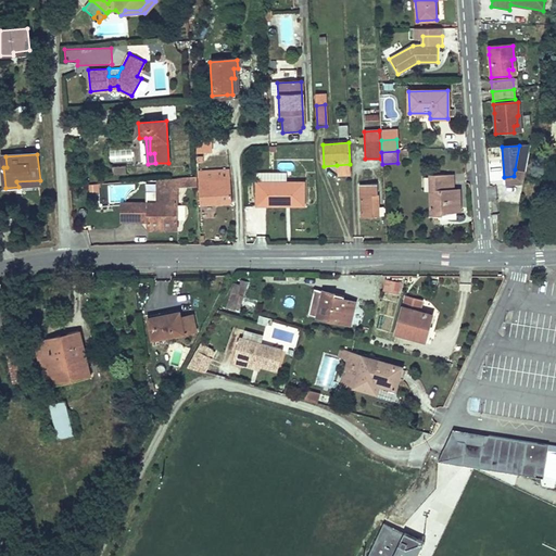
[(351,176),(350,164),(337,165),(338,176),(351,176)]
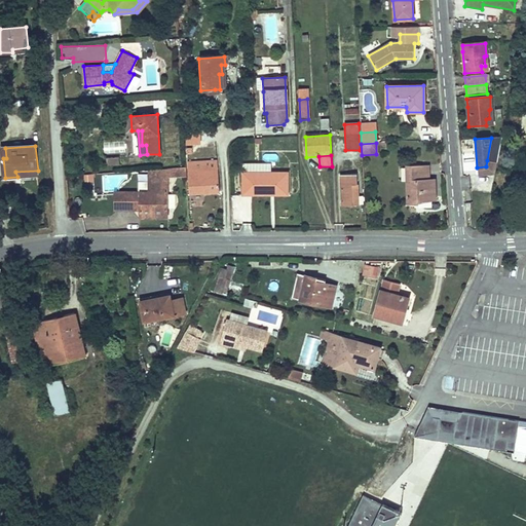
[(477,167),(478,176),(494,174),(496,162),(487,160),(486,166),(477,167)]
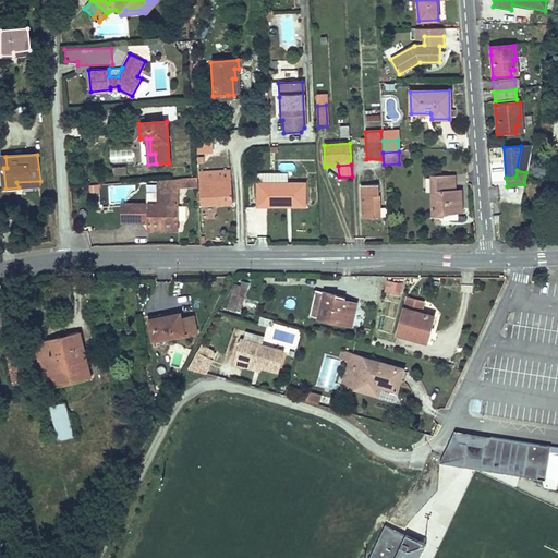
[(233,204),(230,171),(198,174),(201,207),(233,204)]
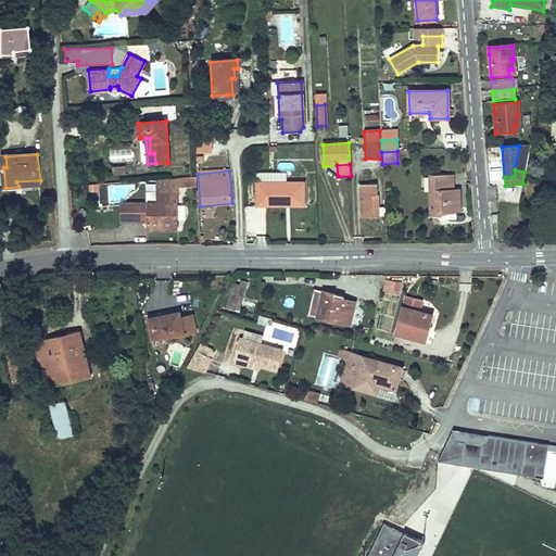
[(442,188),(441,176),(428,176),(430,216),(441,216),(441,212),(458,212),(458,191),(453,191),(450,191),(450,188),(442,189),(442,188)]
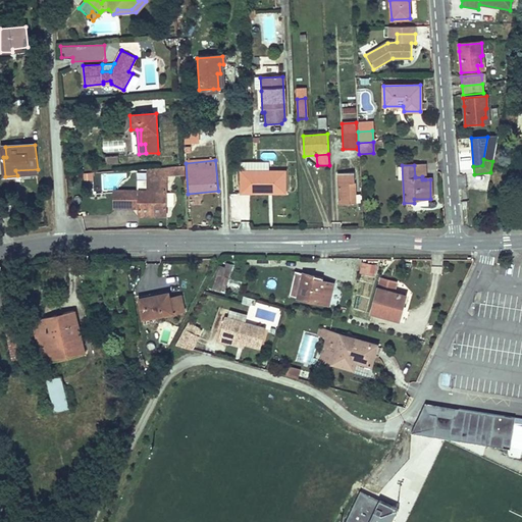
[(424,165),(414,165),(415,176),(415,177),(422,176),(422,179),(425,179),(424,165)]
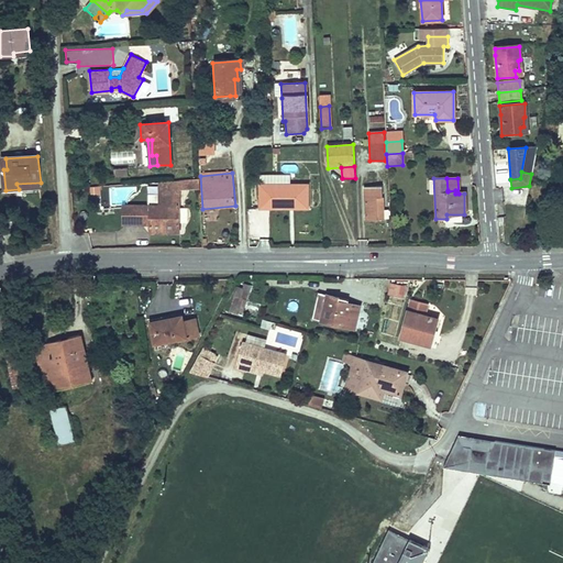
[(178,180),(158,180),(158,206),(141,207),(142,225),(151,225),(151,233),(178,233),(178,191),(183,191),(183,186),(199,186),(199,179),(178,180)]
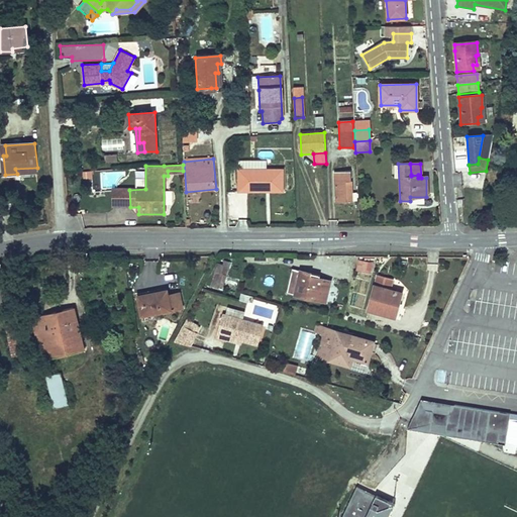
[(238,193),(249,192),(249,189),(268,189),(269,192),(283,192),(283,171),(238,170),(238,193)]
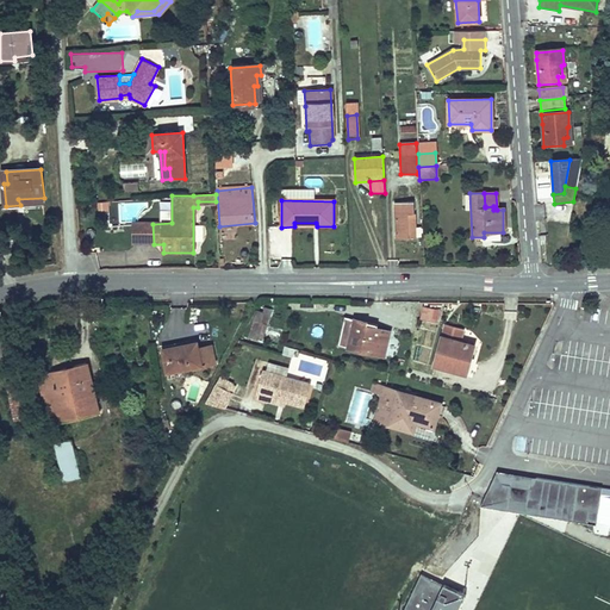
[(394,204),(397,240),(415,238),(412,204),(394,204)]
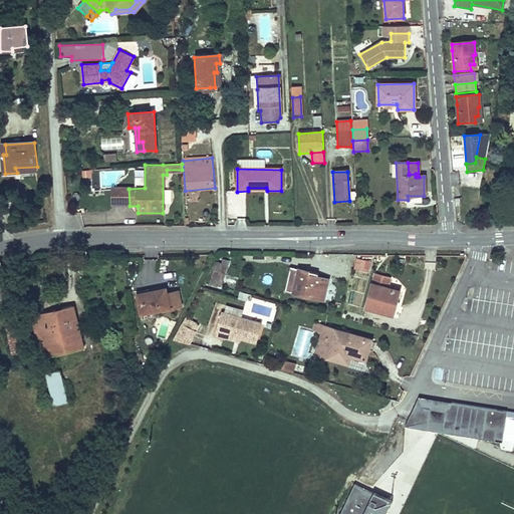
[(112,206),(130,206),(129,189),(112,189),(112,206)]
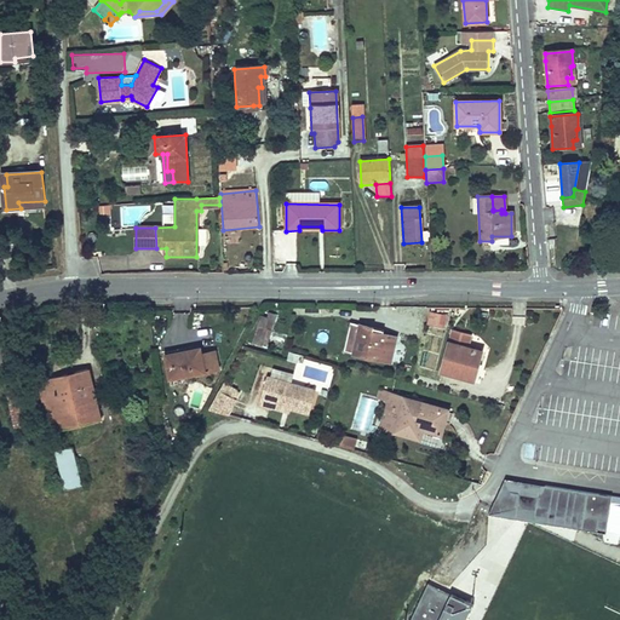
[(426,323),(446,328),(448,314),(430,310),(426,323)]
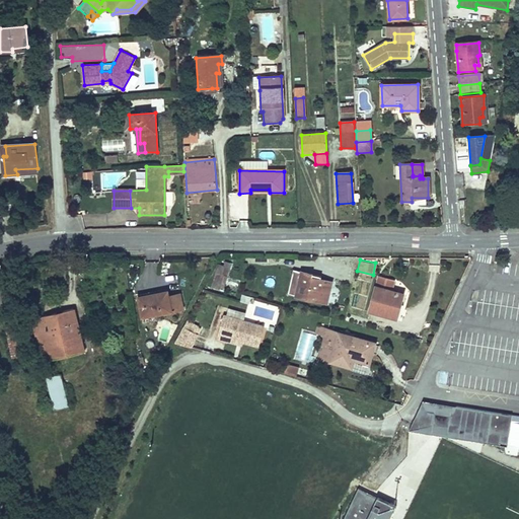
[(220,275),(216,274),(213,281),(222,283),(227,269),(223,268),(223,269),(221,274),(221,275),(220,275)]
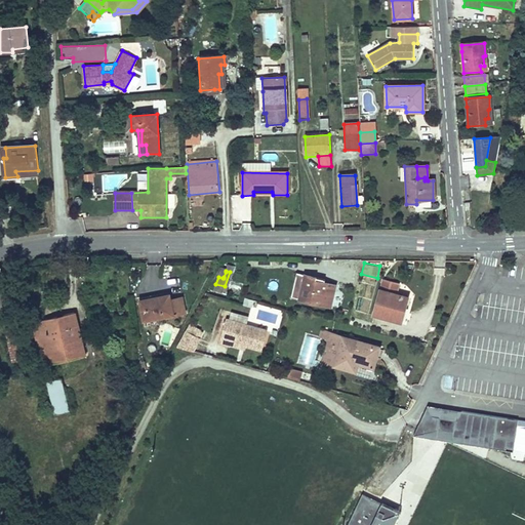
[(295,274),(290,297),(330,308),(334,286),(315,281),(316,278),(295,274)]
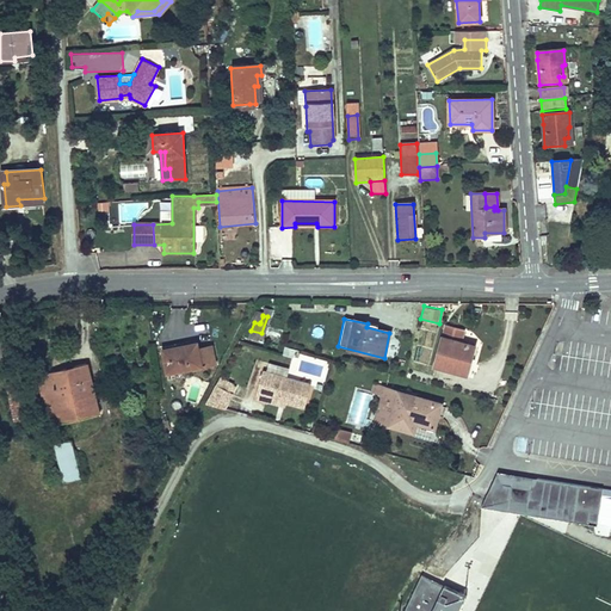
[(434,366),(464,374),(468,357),(471,358),(475,347),(461,344),(463,332),(445,326),(443,339),(434,366)]
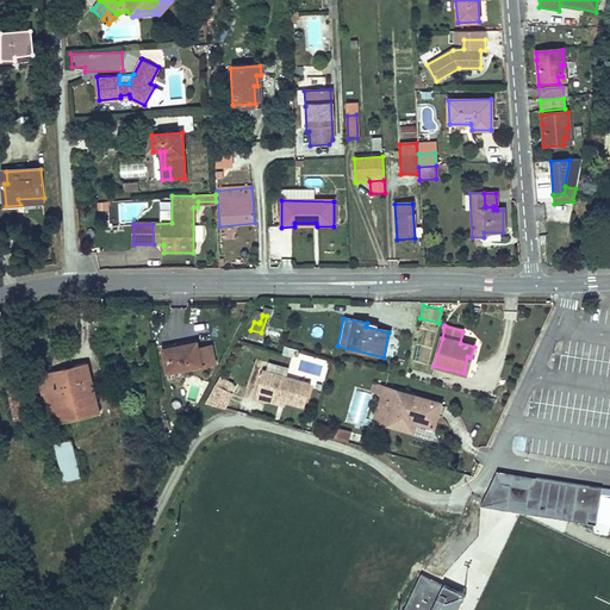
[(176,348),(162,352),(167,374),(179,372),(216,363),(211,346),(198,348),(197,342),(176,347),(176,348)]
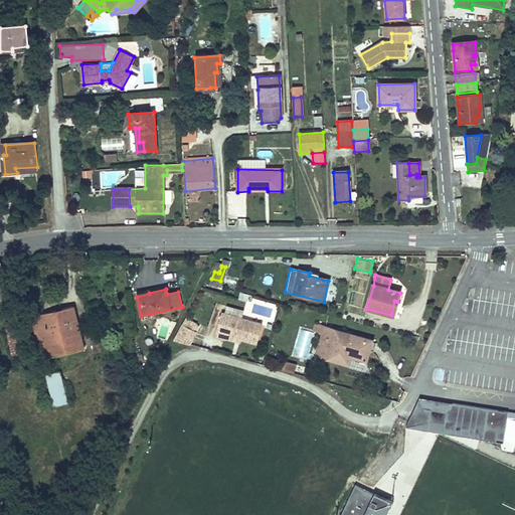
[(394,301),(391,315),(396,317),(397,316),(400,303),(397,302),(394,301)]
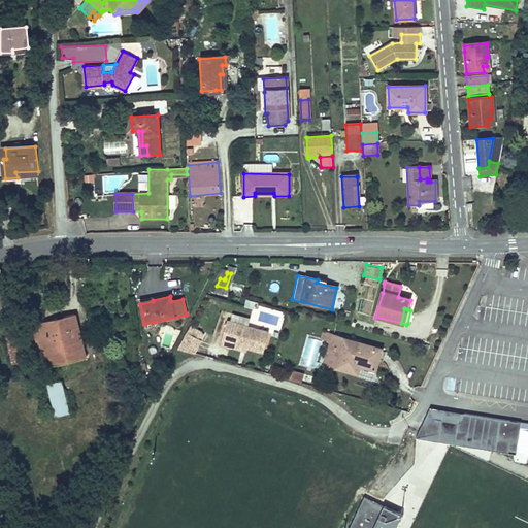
[(75,315),(32,325),(39,353),(43,368),(86,358),(78,328),(75,315)]
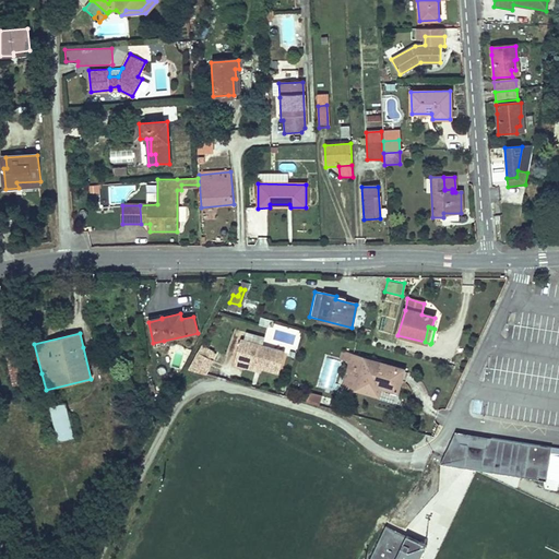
[(277,372),(284,352),(262,345),(244,341),(239,340),(233,365),(241,367),(242,363),(261,368),(277,372)]
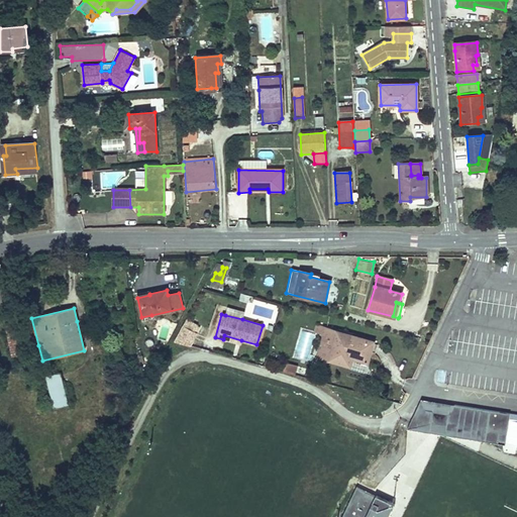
[(197,326),(186,320),(175,341),(190,346),(197,333),(194,332),(197,326)]
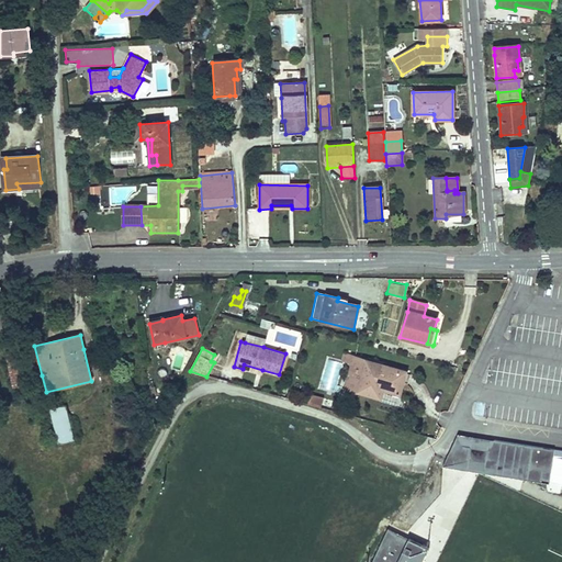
[(19,350),(6,353),(14,393),(29,390),(19,350)]
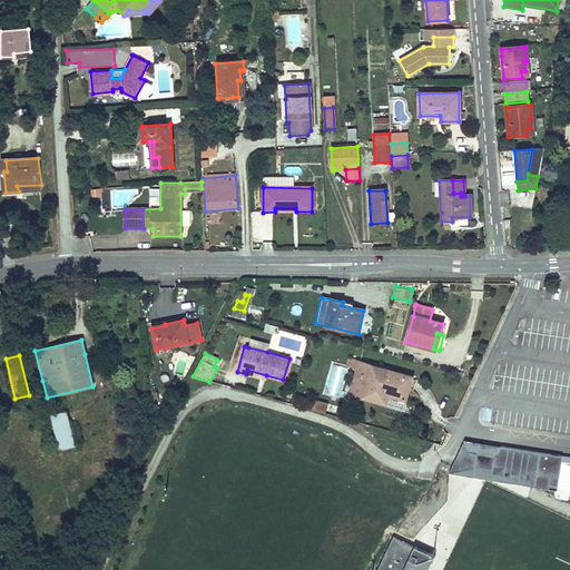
[(359,369),(351,394),(385,404),(387,395),(405,400),(411,377),(361,363),(359,369)]
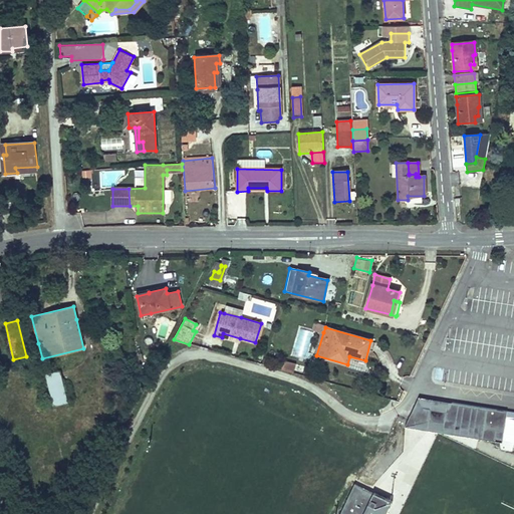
[(240,338),(223,333),(222,337),(239,342),(240,338)]
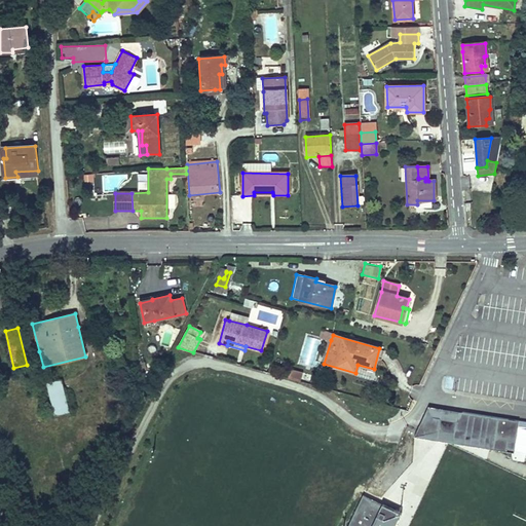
[(302,373),(290,370),(288,378),(300,381),(302,373)]
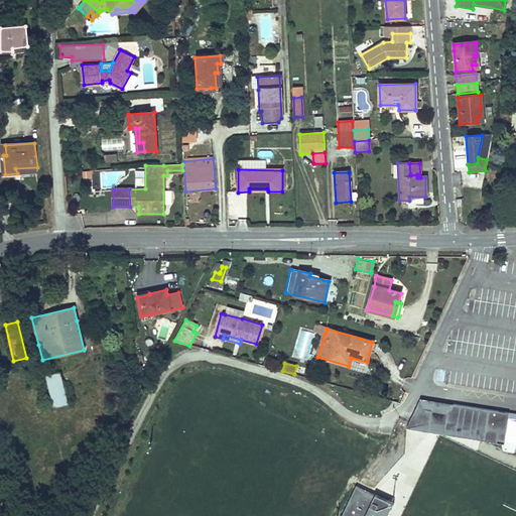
[(46,378),(52,402),(67,399),(59,374),(46,378)]
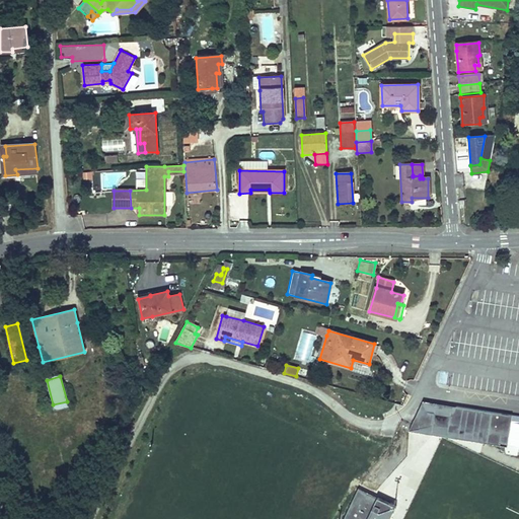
[(67,401),(53,404),(55,411),(66,406),(68,406),(67,401)]
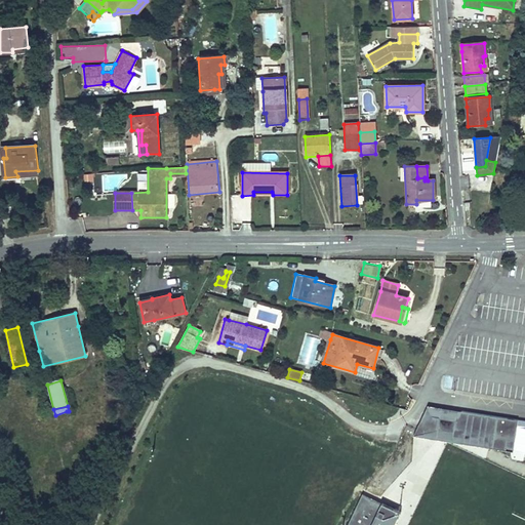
[(494,414),(493,419),(492,427),(501,429),(502,421),(503,416),(494,414)]
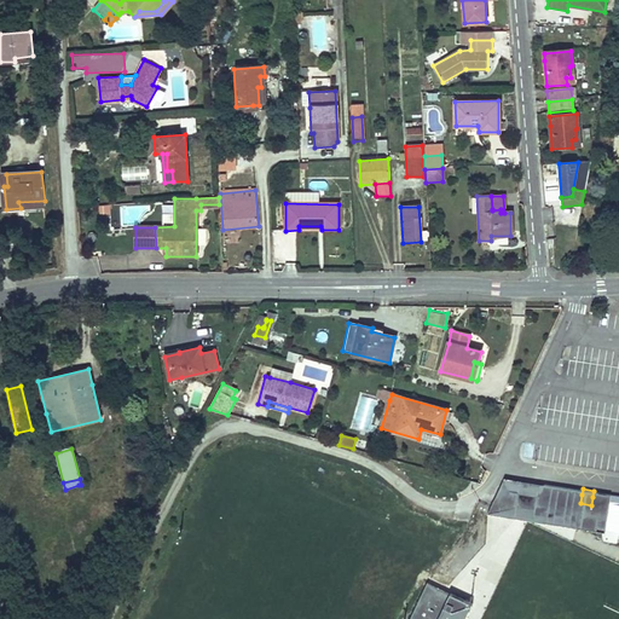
[(559,510),(561,502),(516,493),(514,502),(507,501),(505,509),(532,514),(533,505),(559,510)]
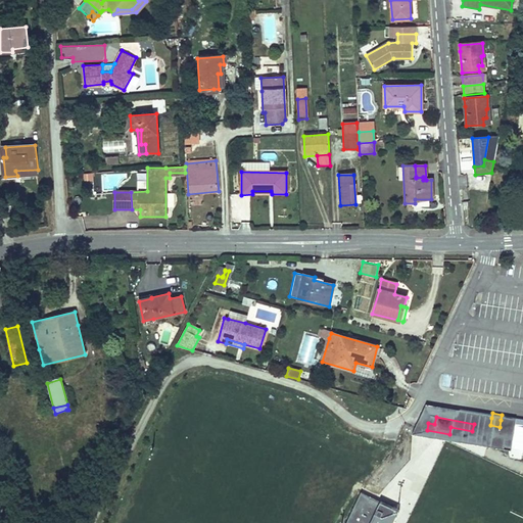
[(388,522),(393,513),(379,507),(371,522),(388,522)]
